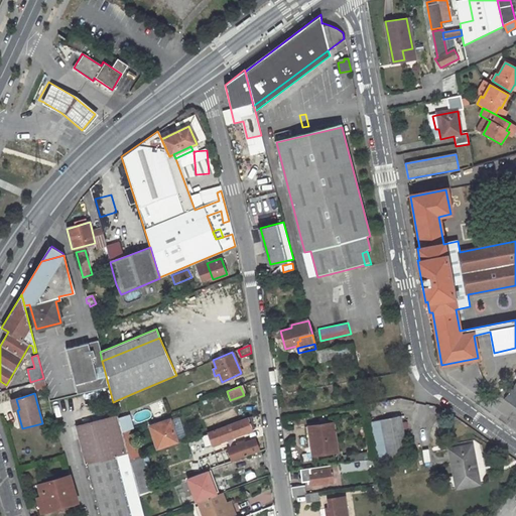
[(513,396),(508,393),(503,400),(508,403),(513,396)]
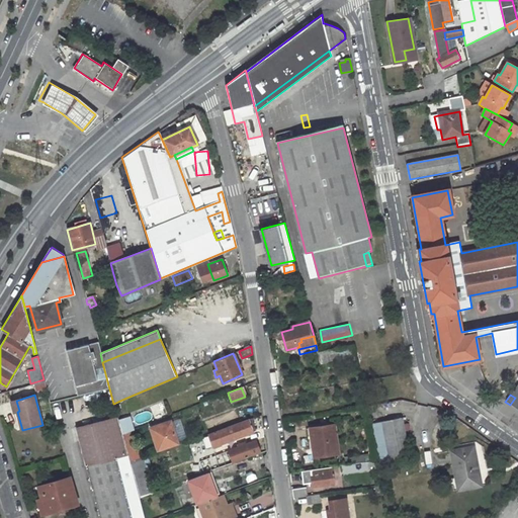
[(262,414),(247,420),(247,421),(203,438),(207,448),(264,428),(262,414)]
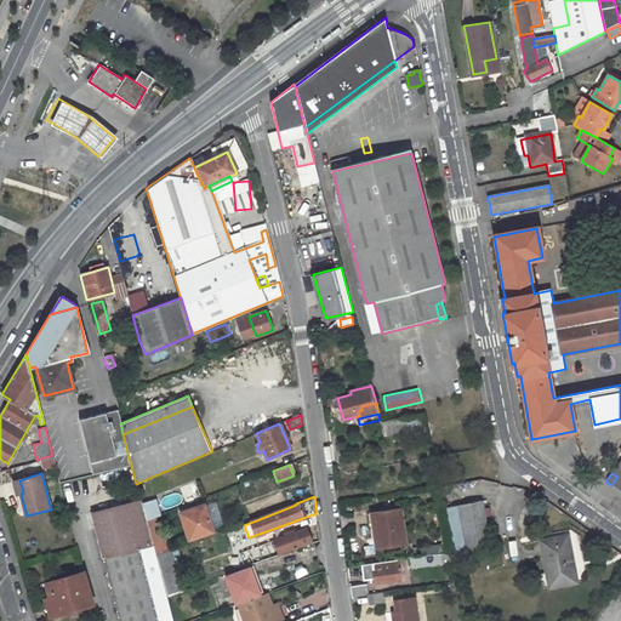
[(141,503),(146,522),(157,517),(160,516),(155,500),(141,503)]
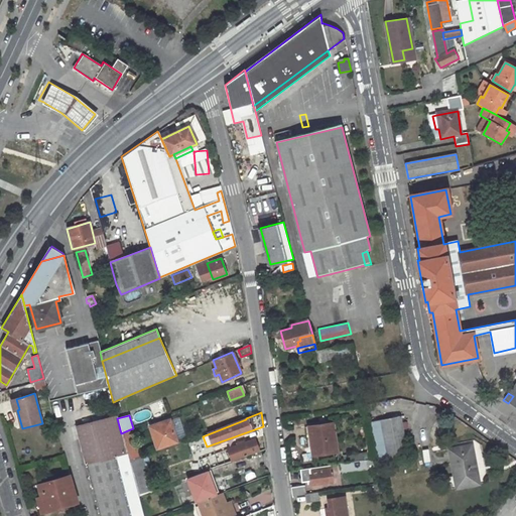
[(400,416),(381,420),(385,439),(375,441),(379,462),(408,456),(400,416)]
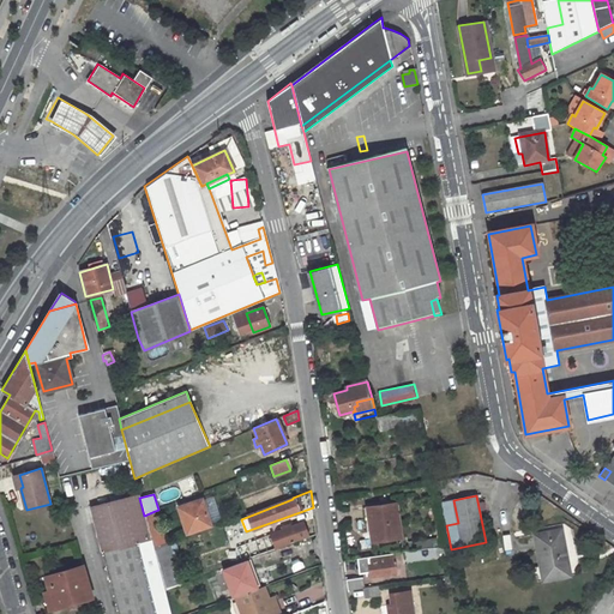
[(102,552),(138,542),(151,539),(144,516),(139,498),(139,497),(91,509),(102,552)]
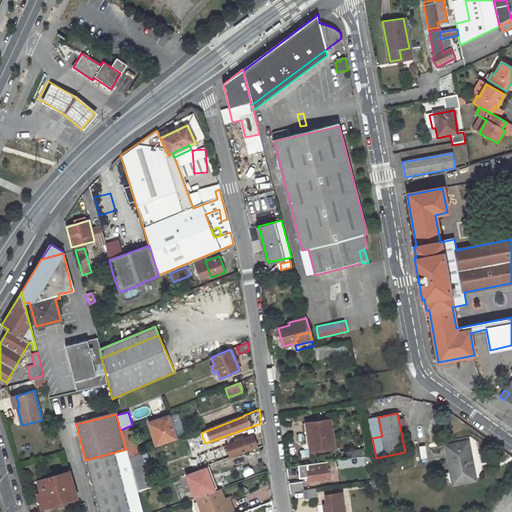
[(176,427),(174,422),(171,423),(169,416),(149,422),(155,444),(175,438),(173,428),(176,427)]
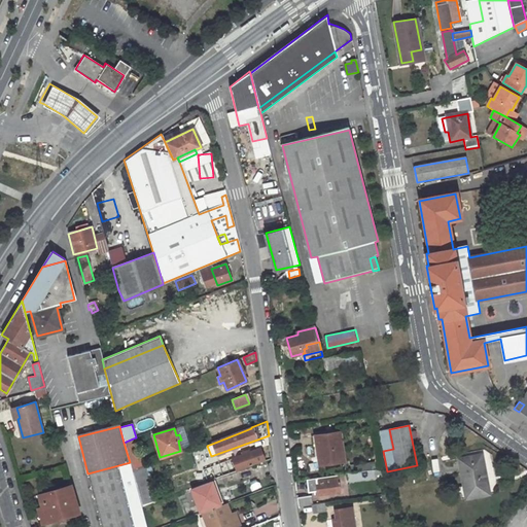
[(316,434),(320,464),(346,460),(342,430),(316,434)]
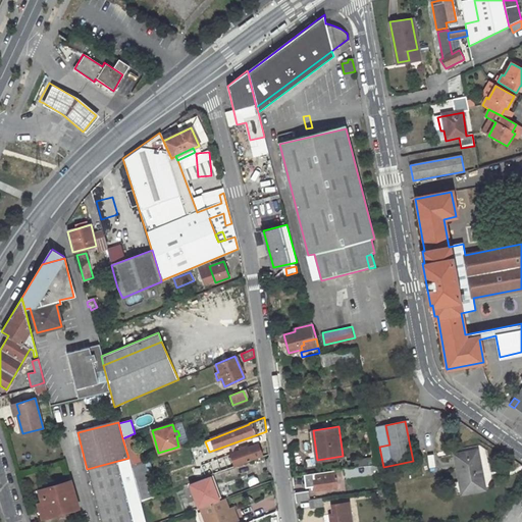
[(128,458),(131,467),(140,464),(132,434),(122,438),(128,458)]
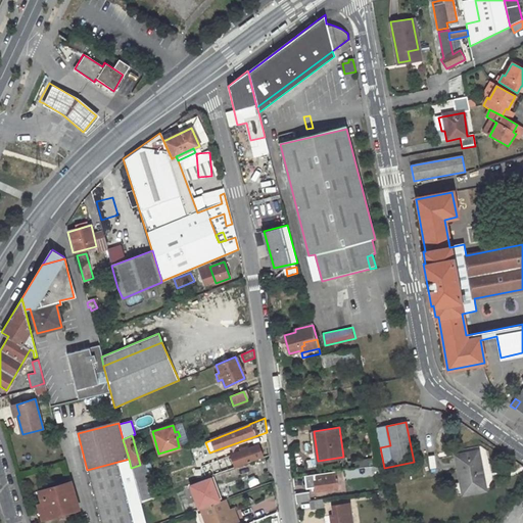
[(262,457),(257,445),(231,456),(232,459),(209,466),(211,469),(214,469),(216,475),(236,468),(235,467),(262,457)]
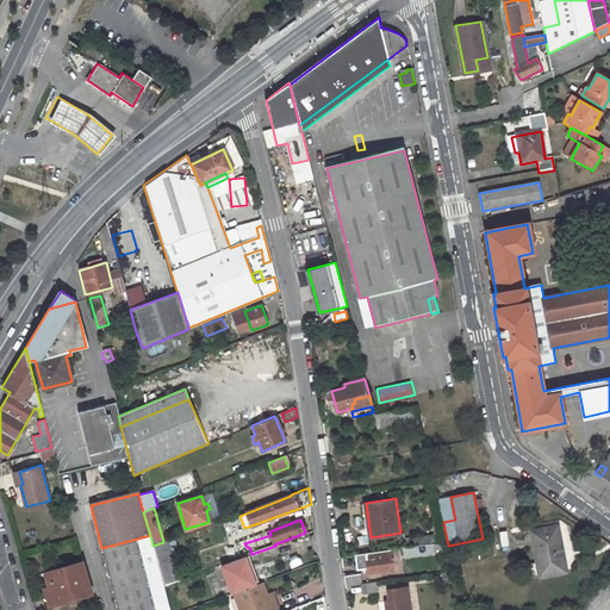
[(510,524),(500,526),(503,549),(514,548),(510,524)]
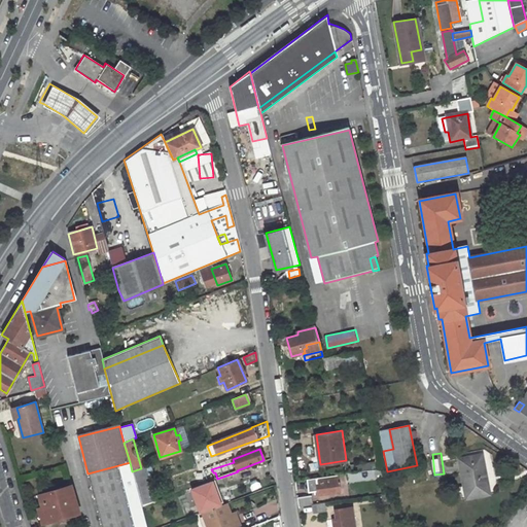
[(483,456),(460,460),(467,499),(490,495),(483,456)]
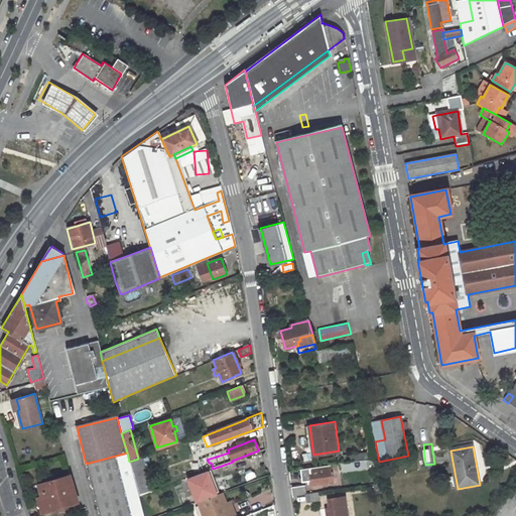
[(86,464),(99,515),(131,515),(116,456),(86,464)]
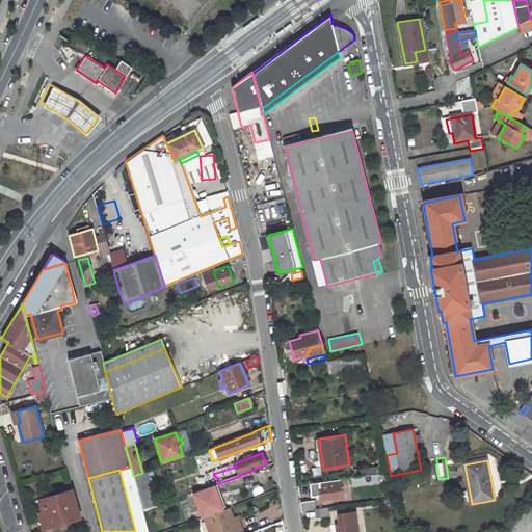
[(133,476),(137,494),(152,488),(147,471),(142,473),(133,476)]
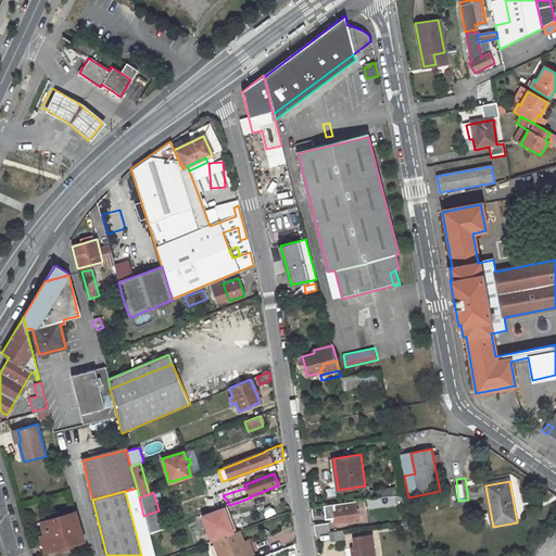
[(406,501),(404,493),(369,498),(370,506),(406,501)]
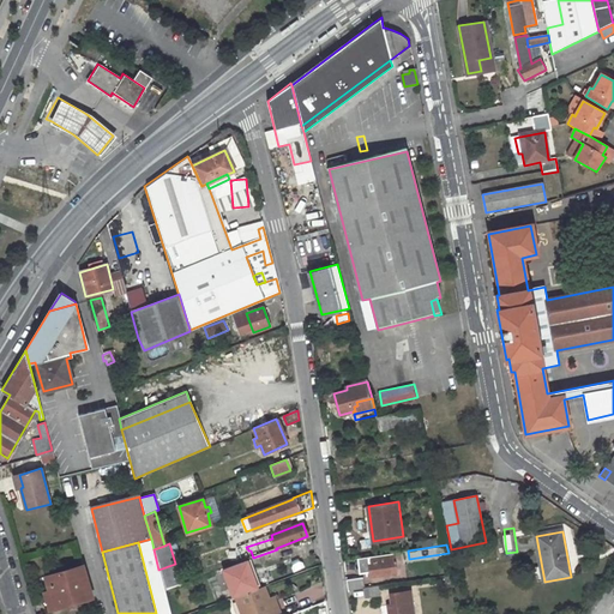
[(371,575),(396,572),(392,552),(357,558),(359,569),(369,567),(371,575)]
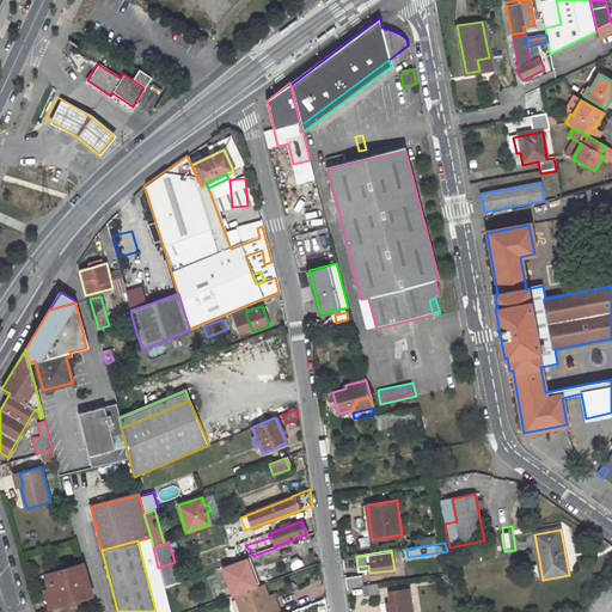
[(245,560),(255,587),(259,585),(250,557),(245,560)]
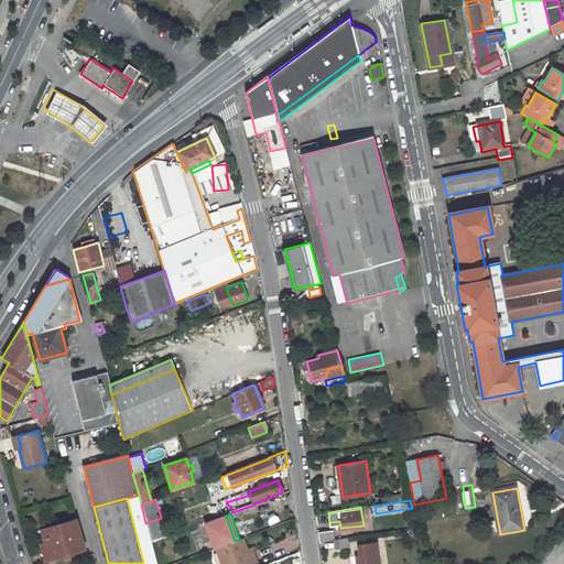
[(235,541),(226,516),(205,523),(214,549),(215,548),(235,541)]
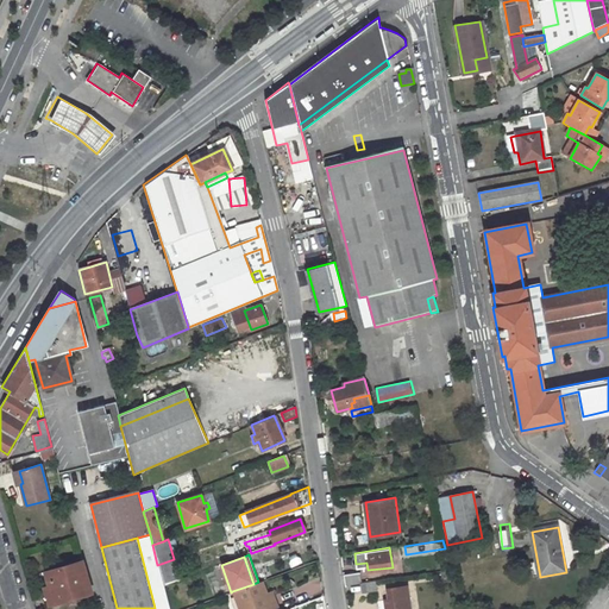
[(174,559),(157,565),(163,585),(179,581),(174,559)]
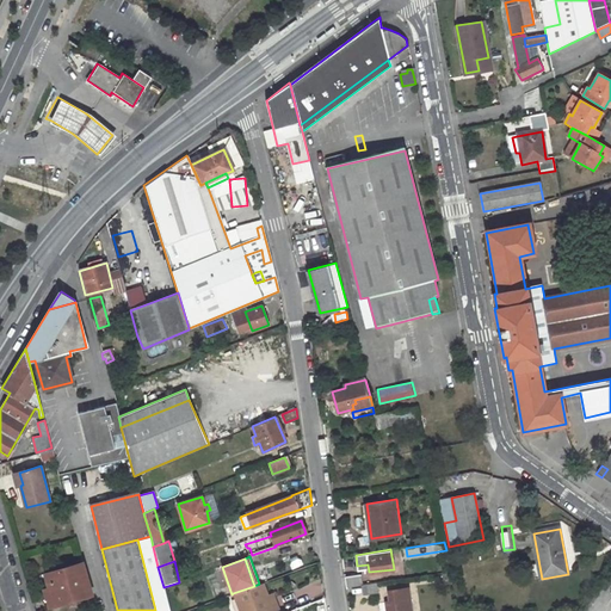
[(92,596),(82,563),(73,566),(48,573),(51,587),(56,605),(92,596)]
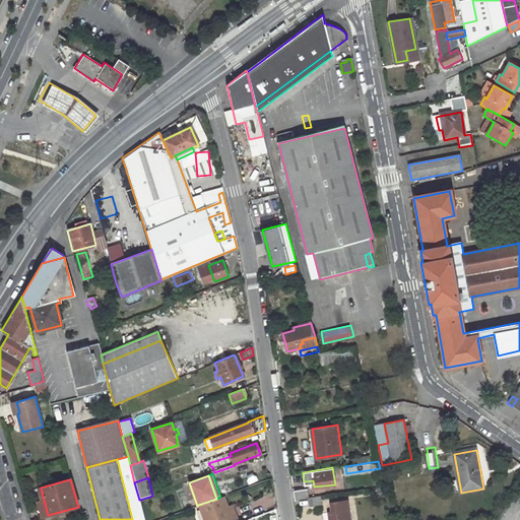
[(307,490),(294,492),(295,500),(308,498),(307,490)]
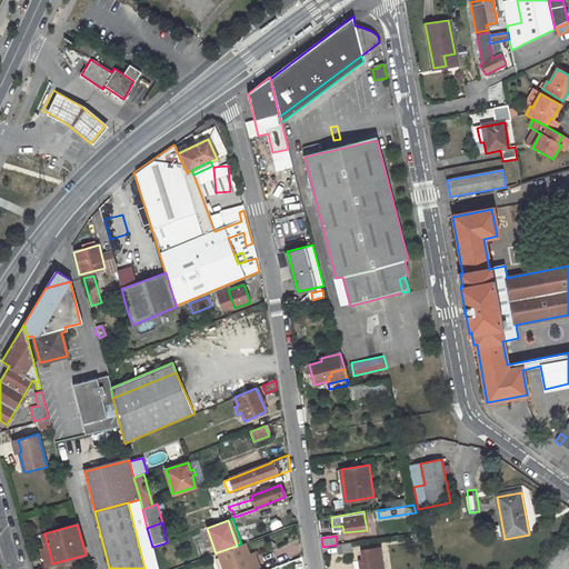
[(337,545),(338,553),(353,551),(353,542),(337,545)]
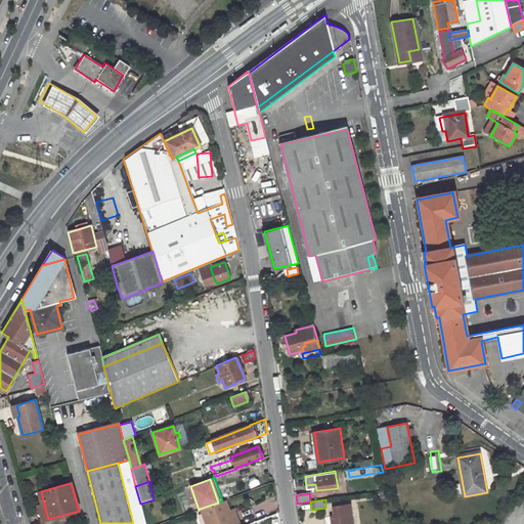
[(218,503),(200,509),(205,523),(238,523),(236,519),(232,521),(228,511),(224,500),(222,500),(218,503)]
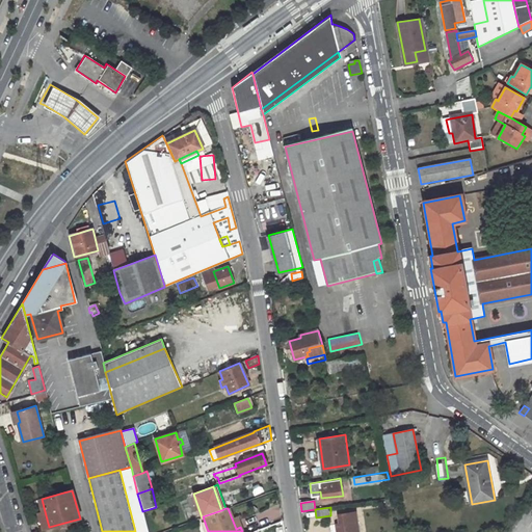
[(41,512),(46,528),(49,527),(45,511),(41,512)]
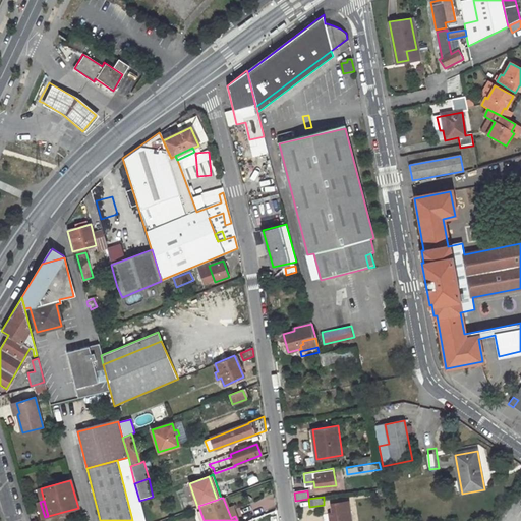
[(349,520),(347,503),(331,505),(332,513),(333,520),(349,520)]
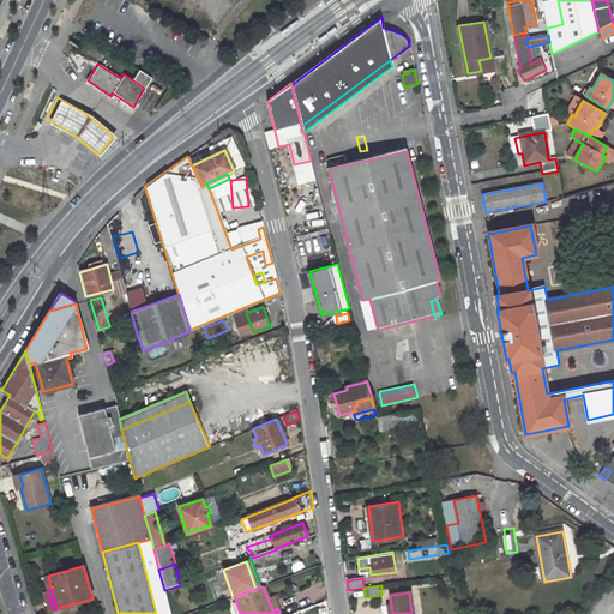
[(272,611),(277,608),(274,597),(268,599),(272,611)]
